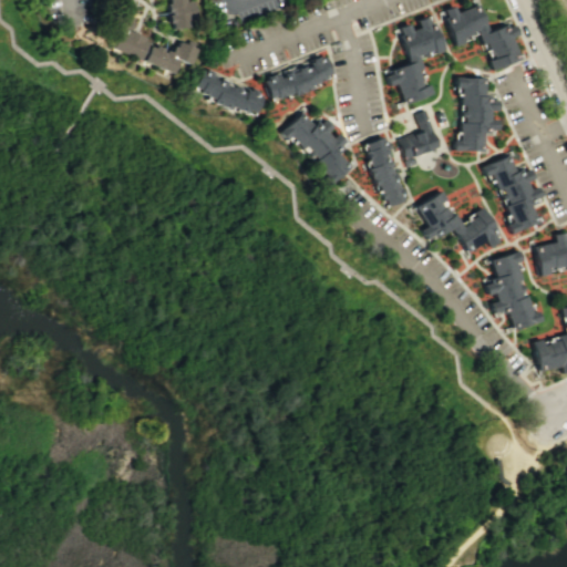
[(161,0),(163,28),(188,27),(186,0),(181,0),(179,0),(161,0)]
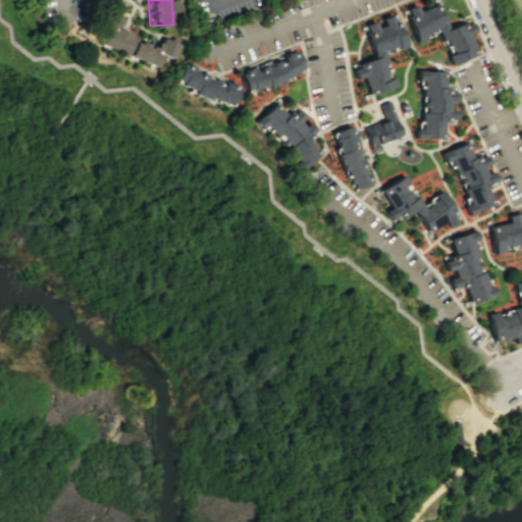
[(477,54),(470,35),(477,33),(472,20),(466,23),(465,21),(449,28),(438,3),(418,11),(416,4),(407,8),(409,15),(407,16),(416,41),(424,38),(423,35),(433,31),(432,29),(436,27),(442,40),(447,38),(450,47),(452,46),(455,54),(449,56),(452,64),(477,54)]
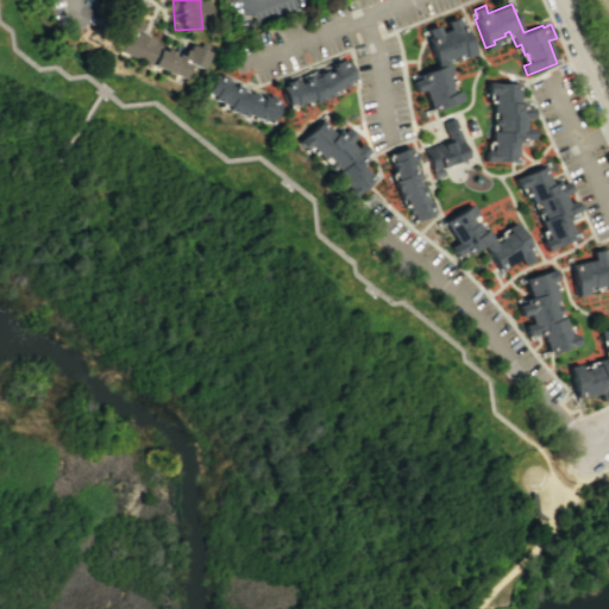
[(457,16),(460,23),(463,22),(476,52),(464,57),(462,54),(458,55),(459,60),(453,62),(451,57),(445,60),(451,71),(446,74),(451,85),(447,86),(451,93),(457,90),(462,99),(432,111),(422,89),(415,92),(410,81),(419,77),(418,74),(437,66),(425,38),(429,37),(426,29),(438,24),(440,31),(447,29),(444,22),(457,16)]
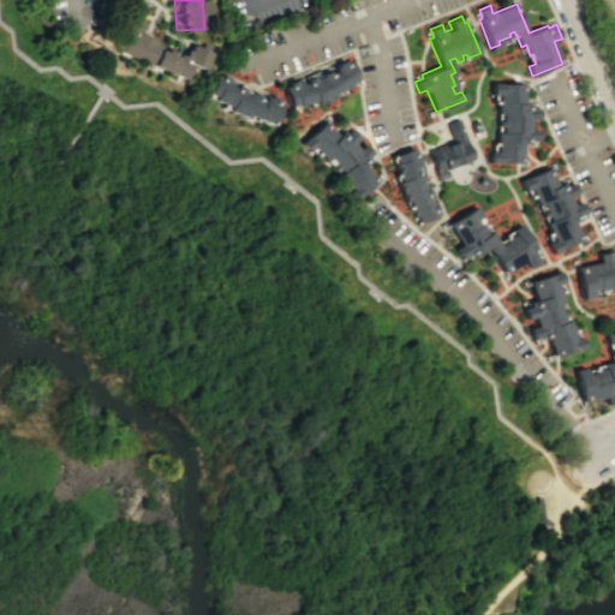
[(183,77),(186,65),(201,70),(207,52),(185,45),(183,54),(136,37),(141,21),(130,17),(117,54),(183,77)]
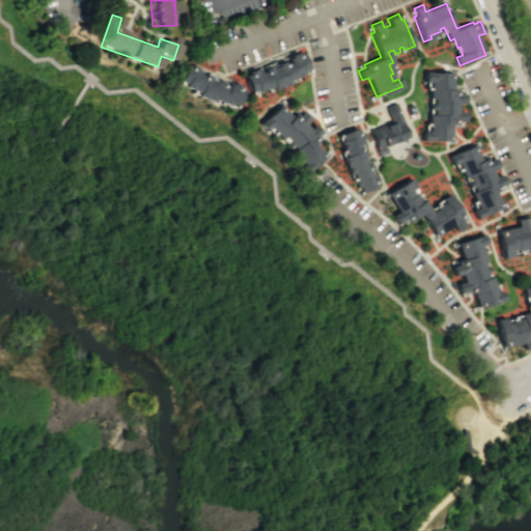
[(309,67),(303,52),(298,54),(297,51),(289,54),(290,56),(287,57),(288,61),(284,62),(283,60),(276,63),(277,65),(271,67),(270,65),(262,67),(263,70),(259,72),(258,70),(256,71),(255,67),(248,71),(248,73),(244,75),(250,91),(256,88),(259,91),(273,86),(274,88),(290,81),(289,79),(303,73),(303,71),(309,67)]
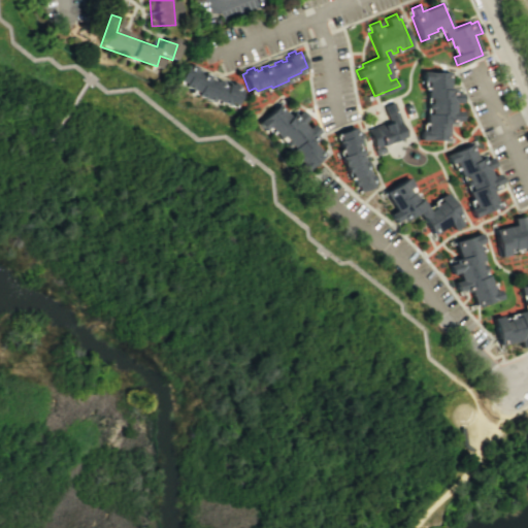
[(185,64),(178,79),(185,81),(183,86),(197,91),(195,94),(212,101),(213,97),(228,102),(229,100),(235,102),(240,89),(237,87),(238,84),(232,81),(231,84),(228,83),(227,85),(222,83),(223,80),(217,78),(216,79),(208,77),(209,75),(202,72),(202,74),(198,72),(199,70),(195,68),(195,67),(191,66),(191,67),(185,64)]
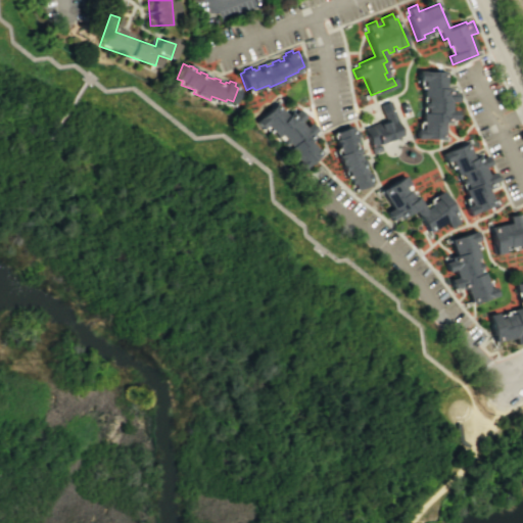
[(418,70),(418,81),(423,81),(423,97),(427,97),(427,103),(423,103),(423,108),(426,108),(426,113),(423,113),(422,130),(416,130),(416,139),(443,139),(443,123),(449,123),(449,120),(457,120),(457,110),(449,110),(449,102),(458,102),(458,92),(452,92),(452,87),(445,87),(445,72),(418,70)]
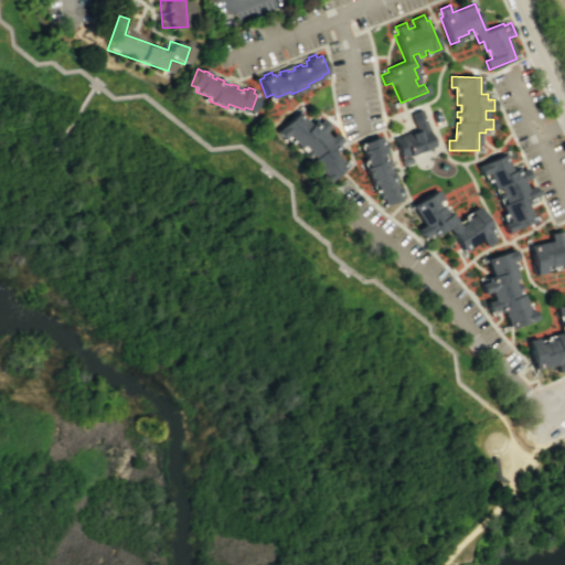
[(409,115),(415,129),(392,138),(400,158),(434,145),(420,110),(409,115)]
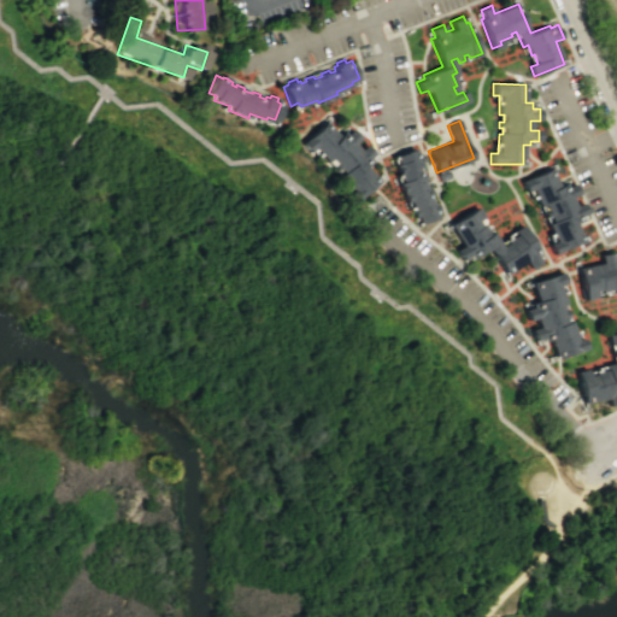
[(323,122),(299,142),(306,151),(311,147),(324,160),(329,157),(333,162),(329,164),(334,170),(336,168),(339,171),(335,174),(357,199),(378,180),(364,164),(369,159),(368,157),(374,152),(365,144),(359,150),(352,142),(358,137),(351,129),(345,135),(342,131),(336,136),(323,122)]
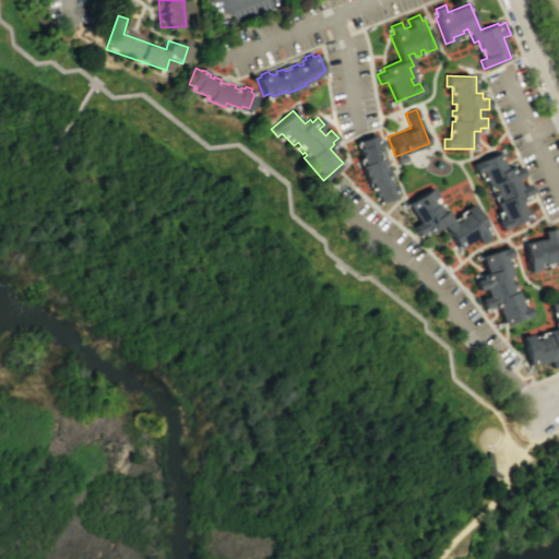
[(356,141),(373,134),(376,139),(378,139),(380,145),(379,146),(380,150),(376,151),(378,156),(380,155),(383,162),(381,163),(383,169),(387,168),(389,176),(387,177),(389,181),(391,181),(393,183),(395,182),(399,191),(397,192),(399,197),(380,203),(378,197),(376,197),(369,181),(366,182),(359,165),(363,164),(356,149),(358,147),(356,141)]
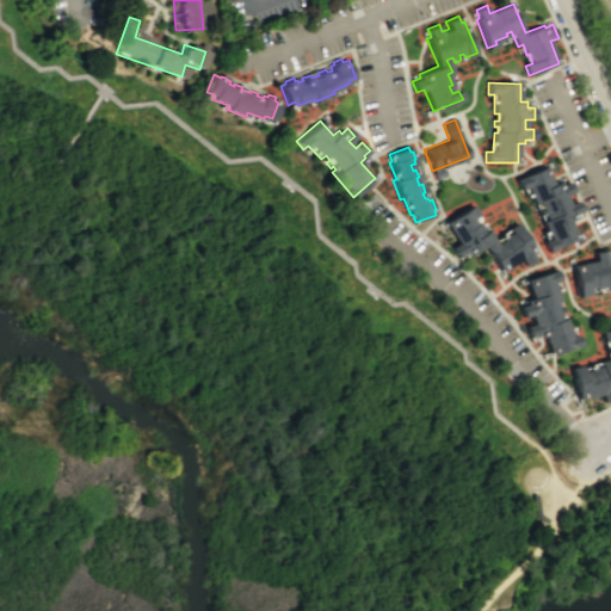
[(543,166),(513,180),(518,190),(525,187),(532,203),(537,202),(539,209),(536,210),(538,215),(542,214),(544,218),(539,221),(549,239),(542,242),(547,252),(576,239),(569,221),(574,218),(573,215),(580,211),(574,199),(567,203),(563,196),(572,192),(566,181),(559,184),(557,180),(550,184),(543,166)]
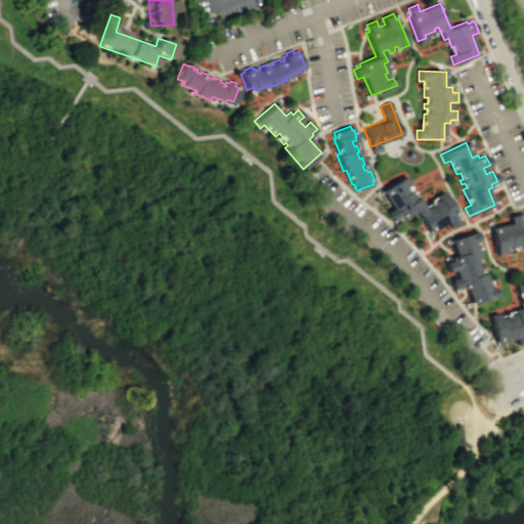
[(369,148),(372,155),(385,149),(383,143),(369,148)]
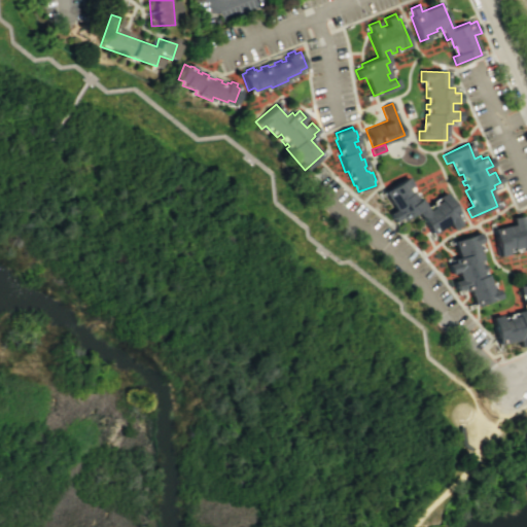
[(405,177),(382,190),(394,210),(388,213),(392,220),(397,217),(399,220),(414,211),(429,235),(447,222),(450,227),(458,223),(454,216),(457,215),(444,192),(436,197),(438,200),(430,205),(431,208),(426,209),(419,197),(415,199),(410,191),(409,192),(405,187),(410,184),(405,177)]
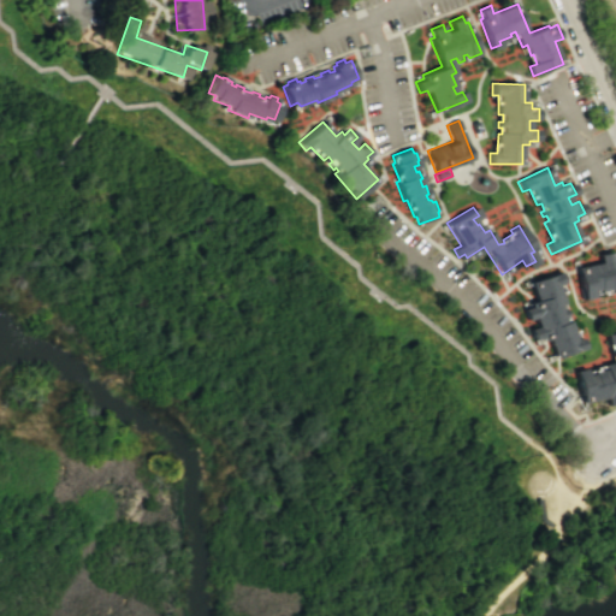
[(615,264),(615,259),(612,260),(610,252),(597,255),(599,261),(574,267),(582,301),(596,298),(593,291),(599,290),(600,291),(611,289),(612,294),(615,292),(615,264)]
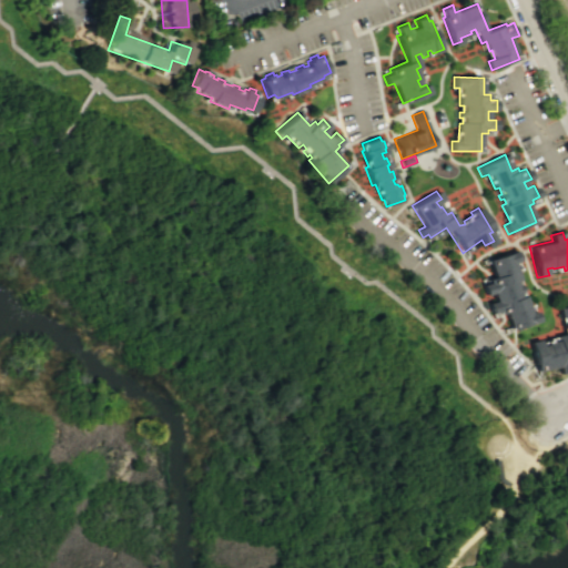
[(516,252),(489,261),(495,277),(488,280),(489,283),(482,285),(485,296),(492,294),(494,301),(487,303),(490,314),(498,312),(499,315),(505,314),(510,331),(539,322),(536,311),(529,313),(514,262),(518,261),(516,252)]
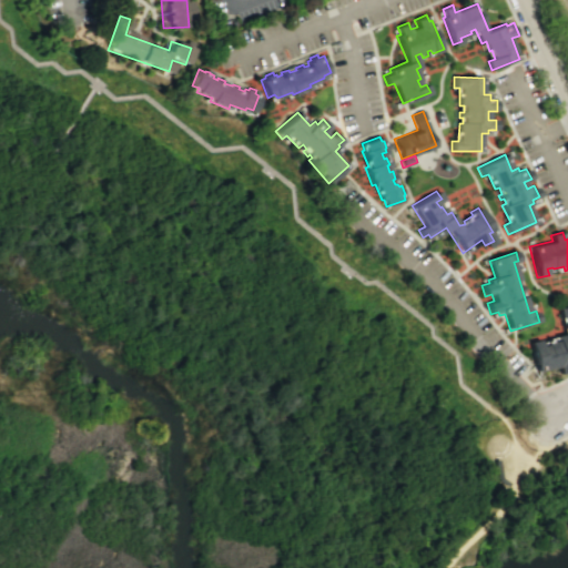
[(528,343),(535,373),(557,367),(559,375),(567,373),(567,348),(567,345),(567,344),(567,305),(557,308),(559,317),(566,316),(567,325),(564,325),(564,328),(567,327),(567,334),(555,337),(556,341),(546,344),(546,345),(540,346),(539,341),(528,343)]
